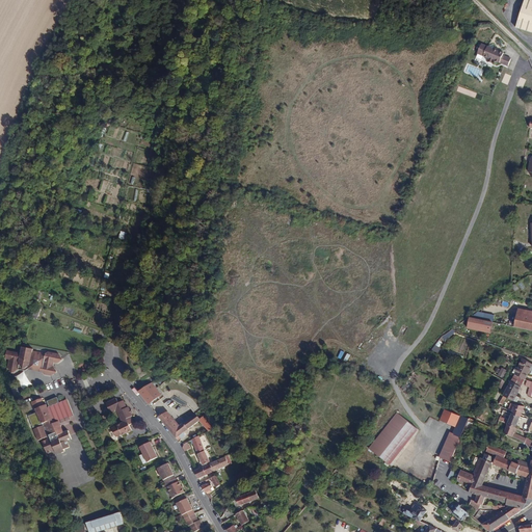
[(531,32),(531,0),(525,0),(516,28),(531,32)]
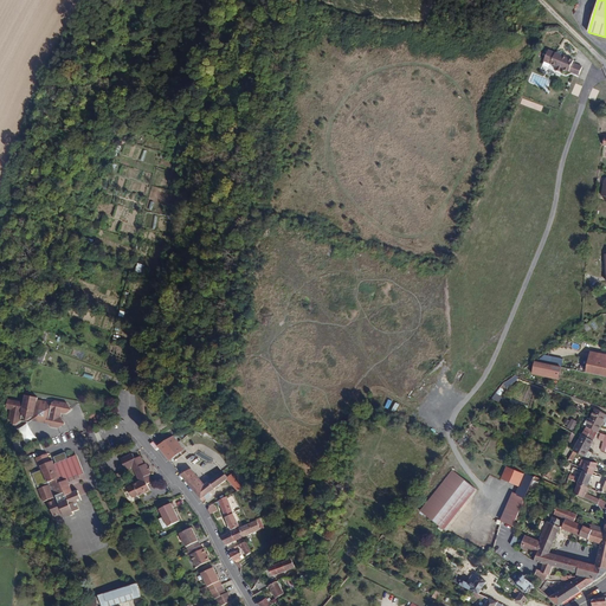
[(569,72),(574,73),(579,76),(582,68),(573,63),(574,60),(568,58),(568,57),(562,55),(561,56),(548,51),(543,62),(556,68),(555,71),(561,73),(563,70),(569,72)]
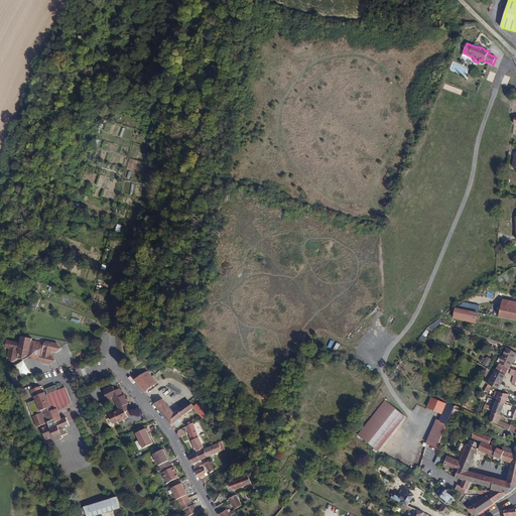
[(477,312),(479,305),(469,303),(468,305),(462,304),(461,308),(477,312)]
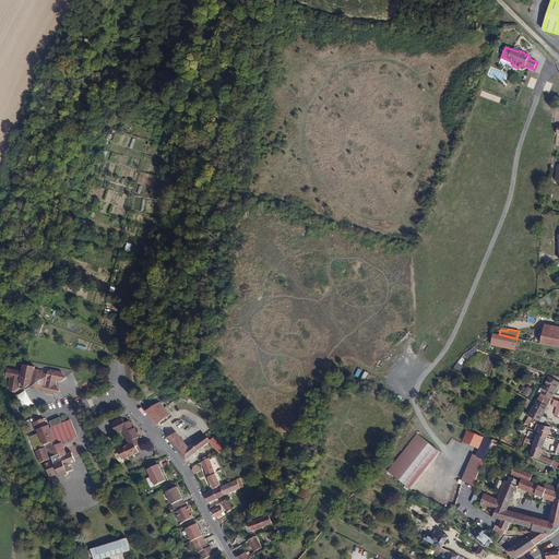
[(558,346),(558,332),(549,330),(544,329),(540,344),(558,346)]
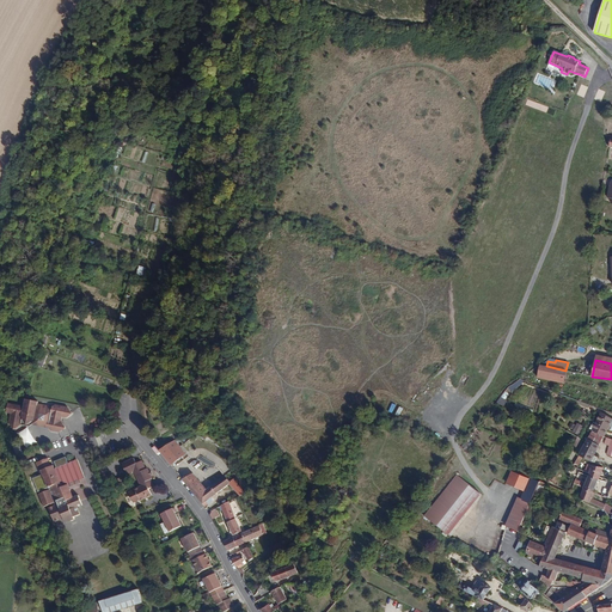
[(546,366),(540,365),(539,366),(537,377),(544,378),(546,366)]
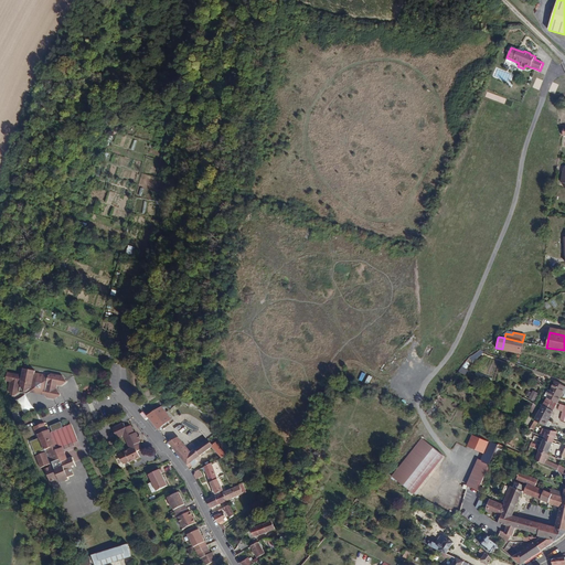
[(520,353),(522,342),(504,338),(502,349),(520,353)]
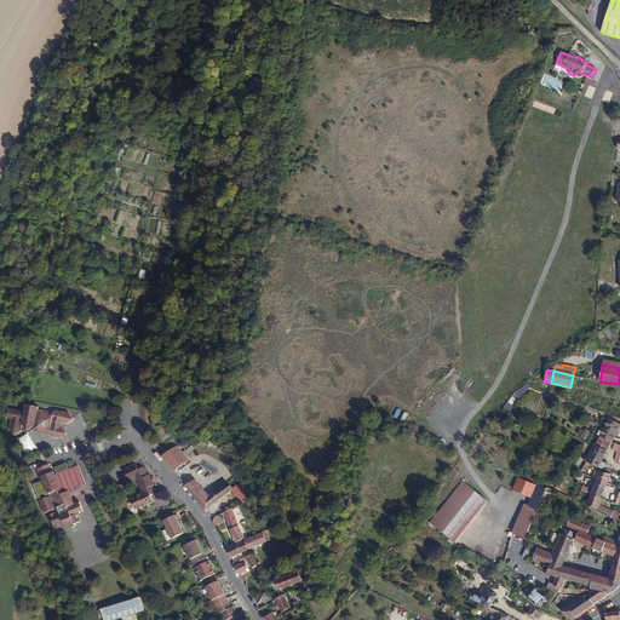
[(520,395),(532,386),(527,384),(515,392),(520,395)]
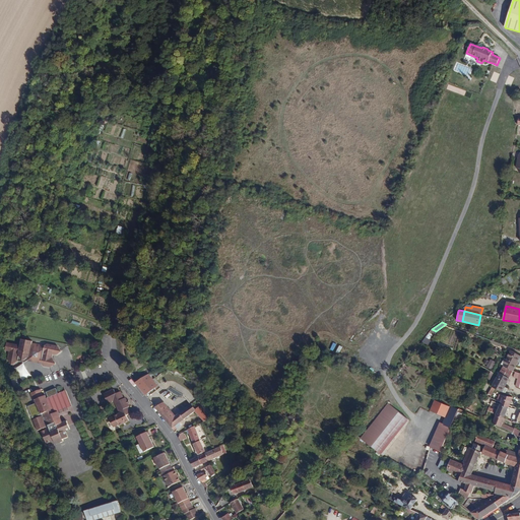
[(426,337),(423,341),(425,342),(429,345),(432,341),(426,337)]
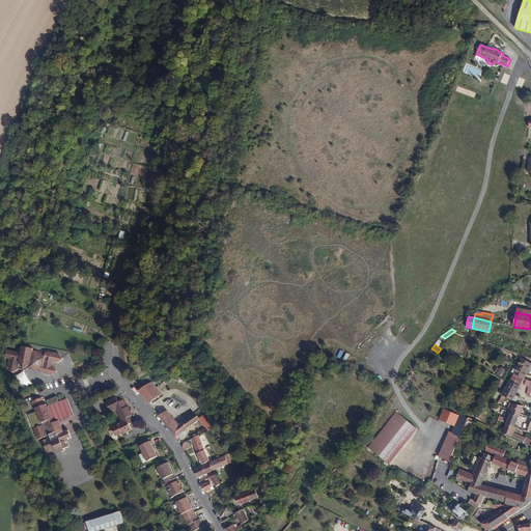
[(26,354),(9,352),(8,365),(14,378),(22,373),(30,374),(34,372),(36,374),(46,375),(54,380),(61,374),(56,373),(57,366),(63,366),(67,363),(64,355),(52,353),(52,356),(38,355),(39,352),(27,350),(26,354)]
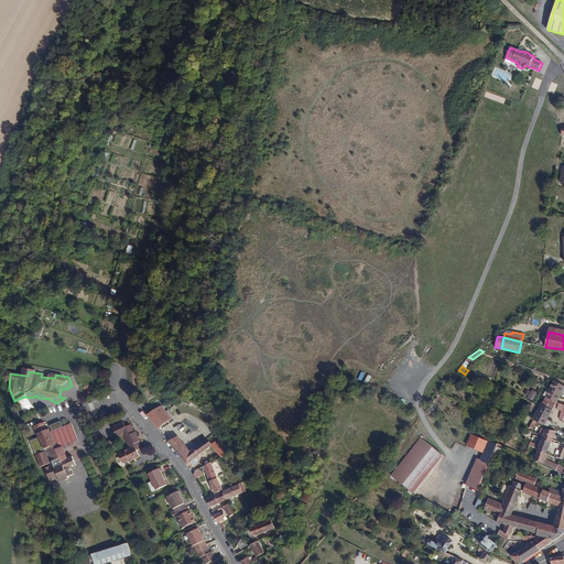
[(556,402),(563,386),(563,384),(553,381),(545,398),(556,402)]
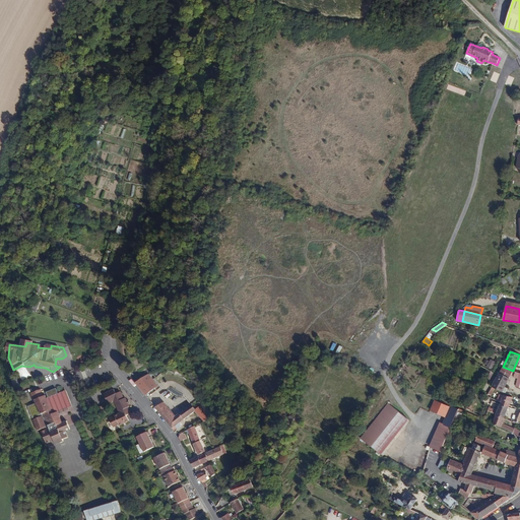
[(510,378),(513,371),(503,367),(502,366),(499,374),(510,378)]
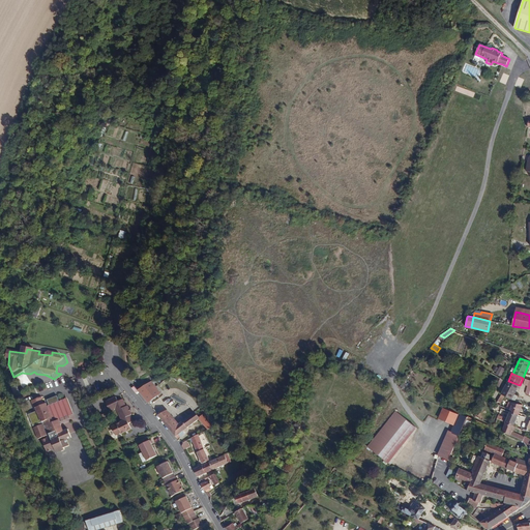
[(162,390),(152,380),(146,383),(156,395),(162,390)]
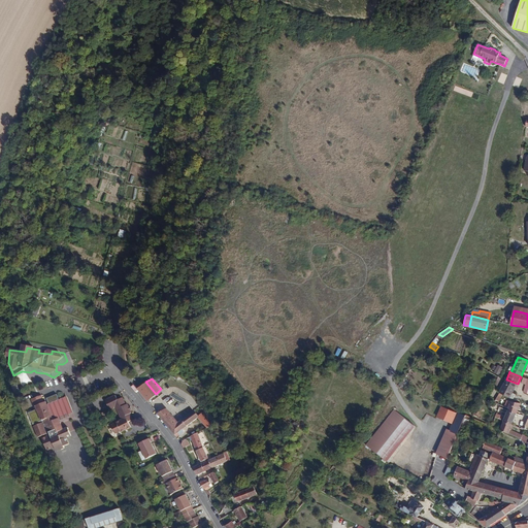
[(518,384),(506,380),(505,382),(499,393),(503,395),(504,396),(510,398),(514,399),(516,394),(514,393),(518,384)]
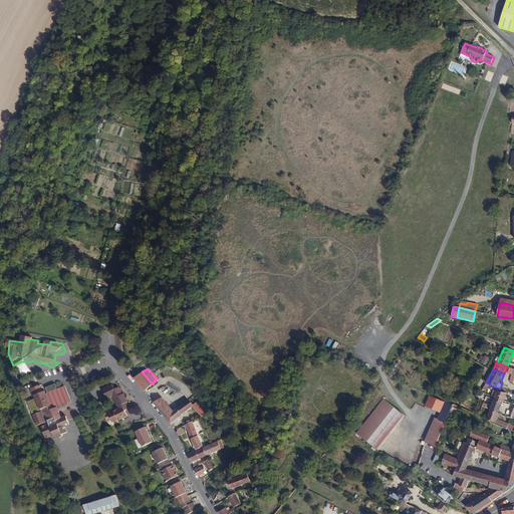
[(18,378),(15,370),(9,373),(12,380),(18,378)]
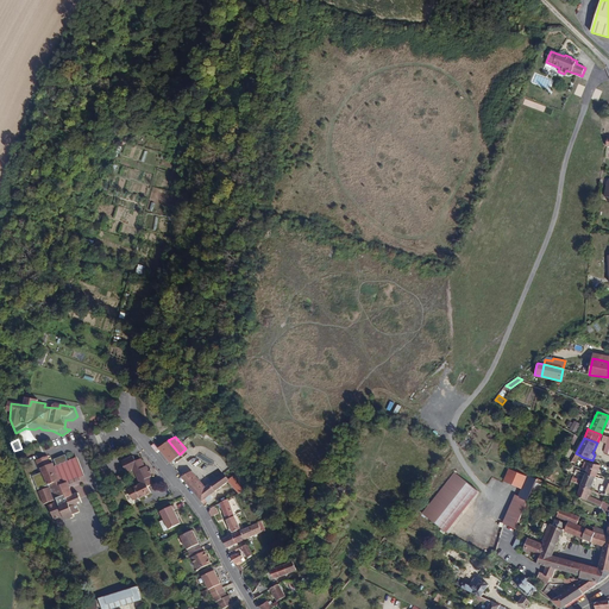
[(180,454),(168,440),(161,446),(173,460),(180,454)]
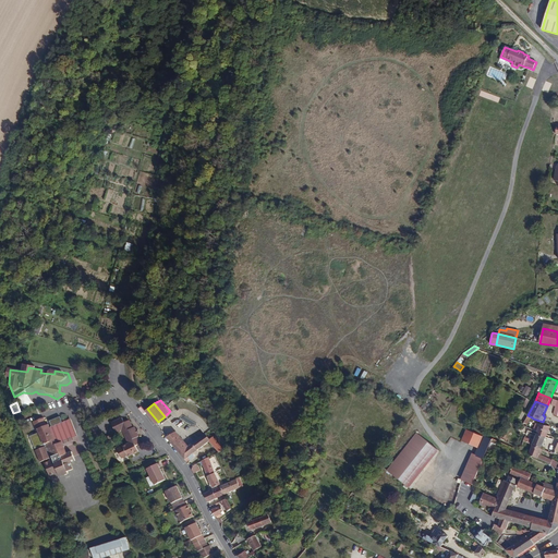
[(140,434),(138,431),(137,432),(135,428),(133,429),(130,422),(125,424),(122,419),(112,424),(113,426),(117,425),(119,429),(116,431),(117,433),(122,431),(125,438),(126,437),(130,445),(118,450),(122,459),(128,456),(134,453),(134,456),(140,453),(136,447),(142,445),(138,438),(140,438),(138,435),(140,434)]
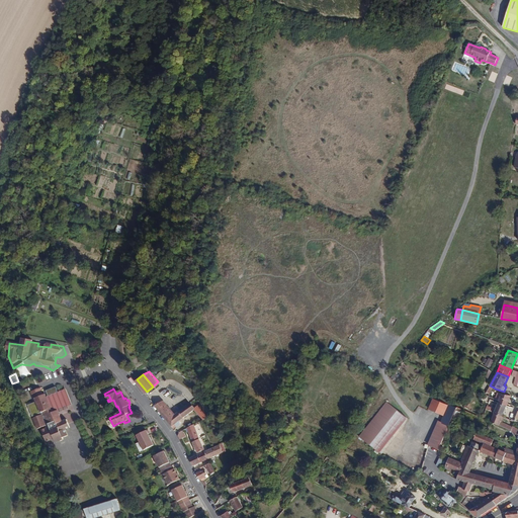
[(58,412),(73,405),(66,391),(47,399),(46,396),(44,396),(40,390),(30,394),(35,404),(37,403),(42,415),(44,414),(45,418),(46,417),(50,426),(49,426),(51,429),(42,432),(48,444),(56,441),(58,445),(66,441),(65,439),(70,437),(67,431),(71,429),(67,420),(63,422),(58,412)]
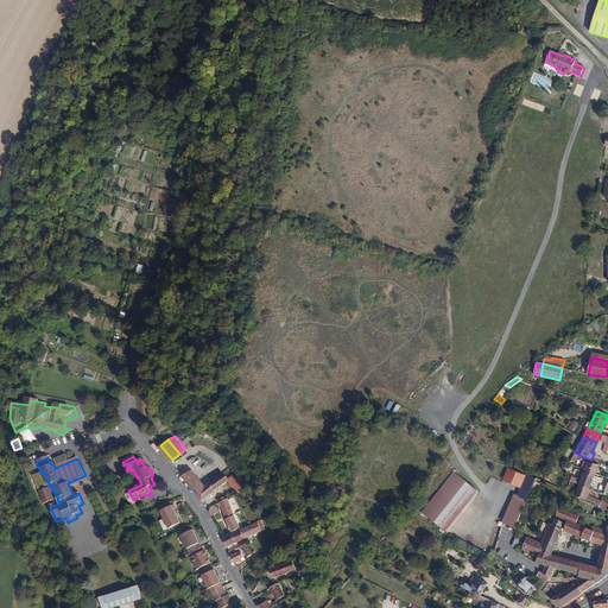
[(596,474),(600,464),(588,463),(586,470),(586,473),(584,474),(595,476),(596,474)]
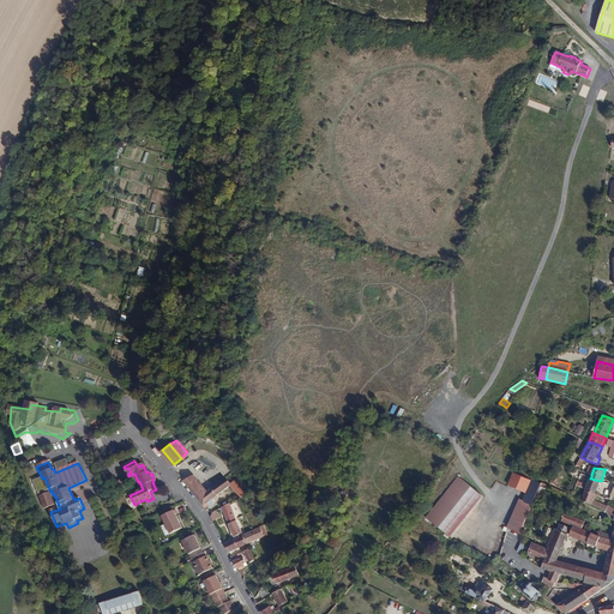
[(527,493),(531,480),(512,473),(507,486),(509,486),(527,493)]
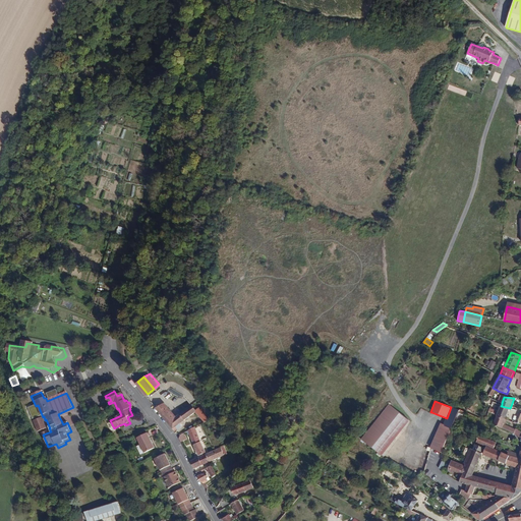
[(156,408),(173,428),(180,423),(184,420),(179,414),(176,417),(164,403),(163,402),(156,408)]
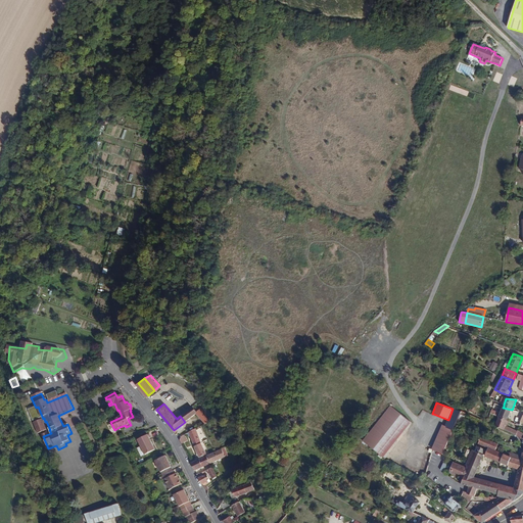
[(181,415),(191,407),(191,406),(186,410),(183,407),(177,411),(180,415),(179,416),(180,416),(181,415)]
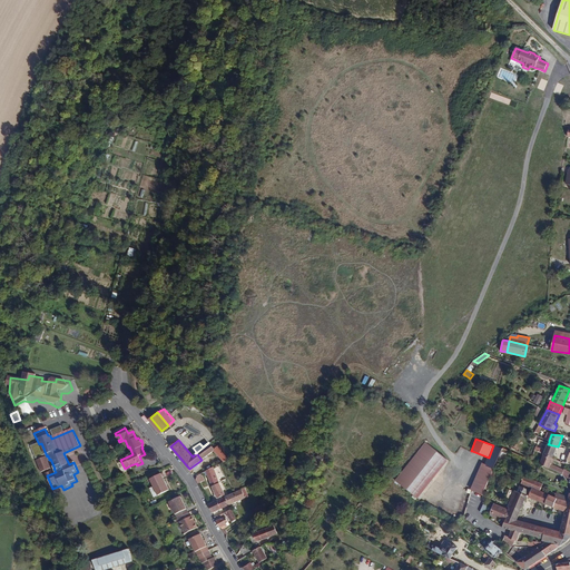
[(203,459),(213,450),(222,461),(228,457),(218,445),(214,449),(208,443),(197,452),(203,459)]
